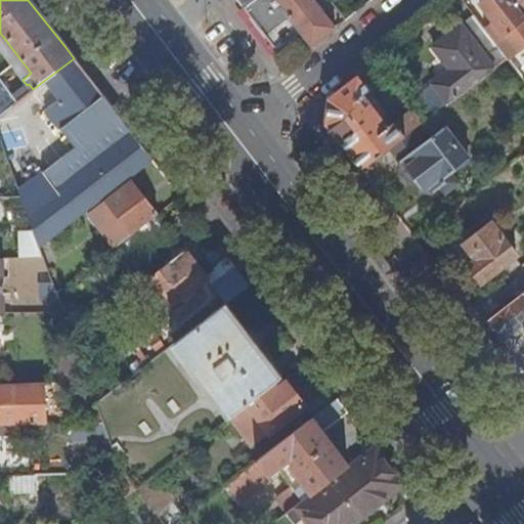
[(236,0),(245,9),(257,0),(236,0)]
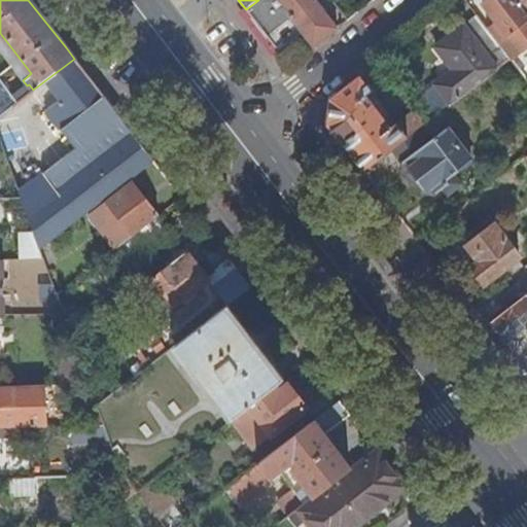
[(258,0),(246,9),(245,10),(264,34),(278,53),(303,35),(313,49),(321,43),(338,31),(315,2),(313,3),(310,0),(258,0)]
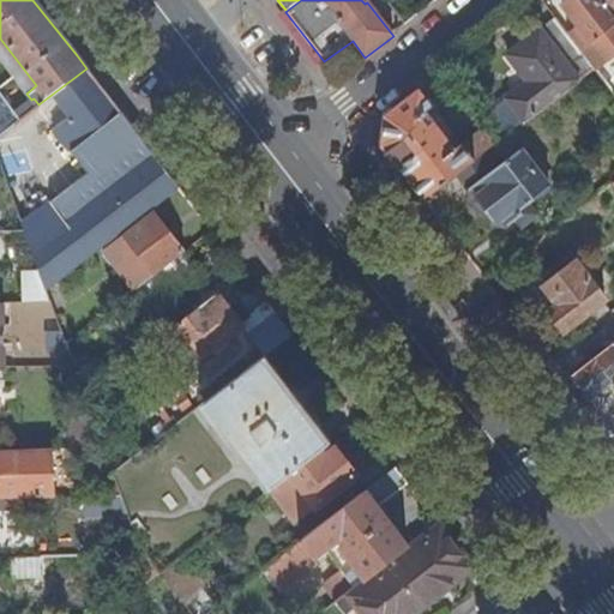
[(613,20),(597,0),(570,0),(563,6),(607,64),(613,58),(613,20)]
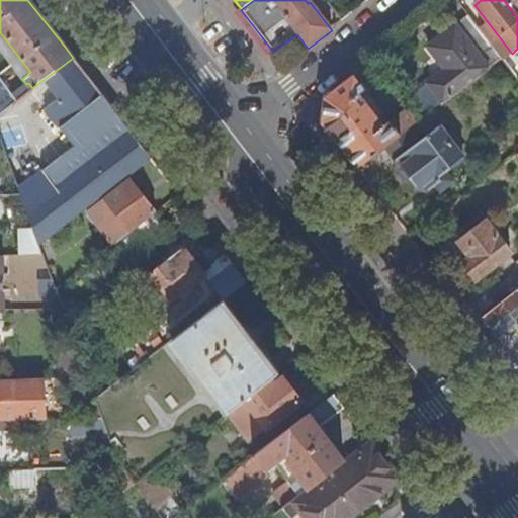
[(517,0),(504,0),(517,17),(517,0)]
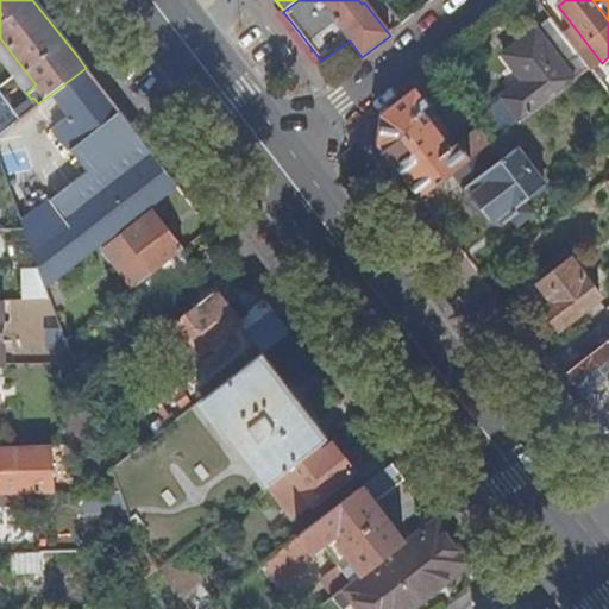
[(590,70),(552,20),(504,55),(525,82),(501,101),(520,125),(590,70)]
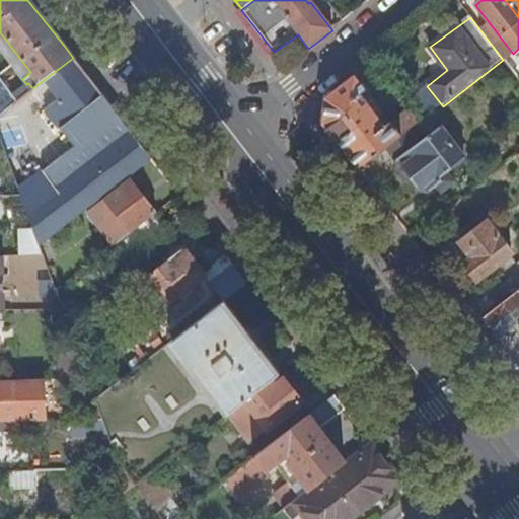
[(518,49),(507,59),(518,72),(518,71),(518,49)]
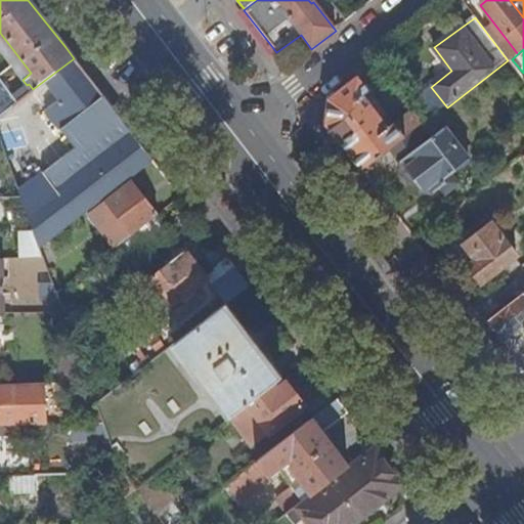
[(59,97),(87,75),(80,67),(74,58),(45,80),(52,89),(59,97)]
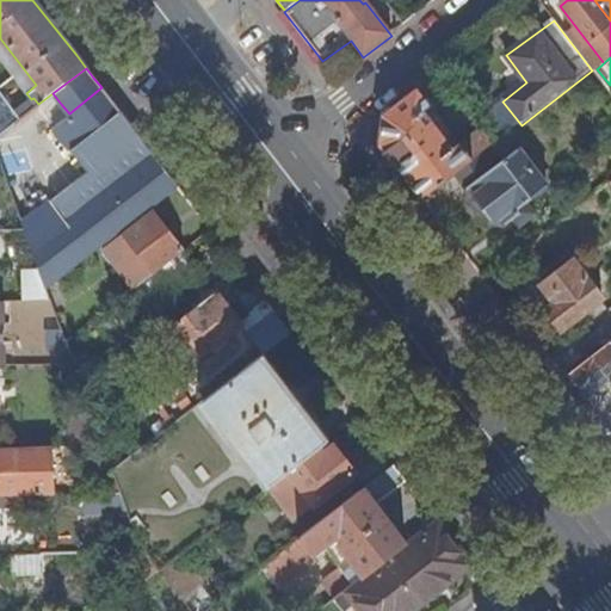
[(60,278),(178,186),(167,172),(134,129),(102,87),(69,113),(51,128),(69,150),(76,146),(92,166),(85,172),(23,221),(26,230),(47,288),(60,278)]
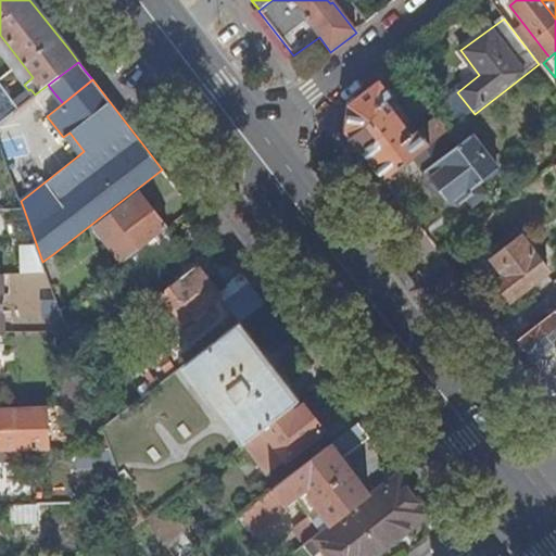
[(0,122),(19,108),(0,81),(0,122)]
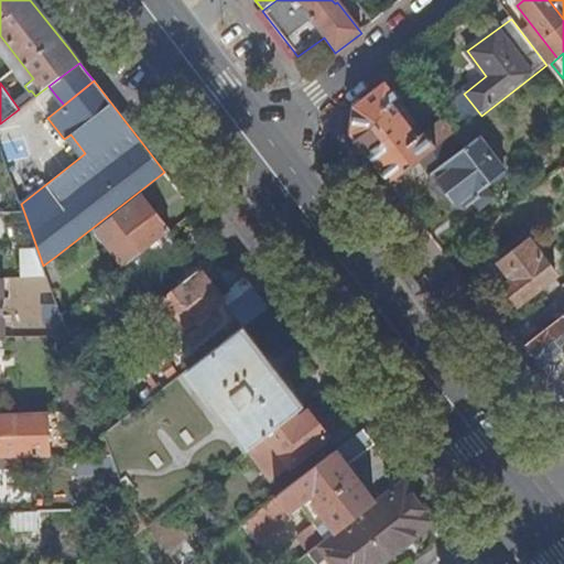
[(429,142),(384,84),(354,107),(350,134),(368,159),(376,169),(390,186),(421,163),(445,143),(456,136),(445,122),(438,128),(443,131),(429,142)]
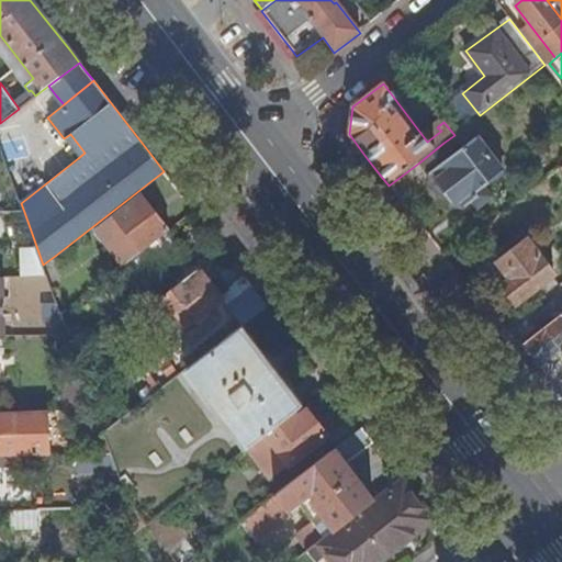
[(70,134),(64,138),(78,158),(85,153),(70,134)]
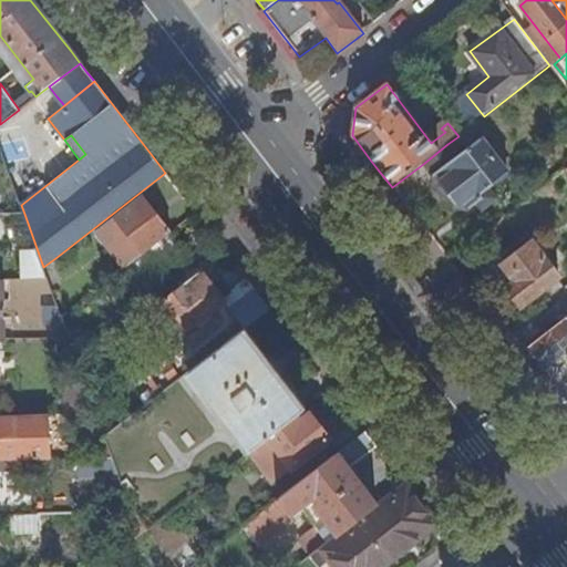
[(447,144),(423,164),(433,176),(432,185),(442,198),(451,199),(459,209),(470,212),(484,199),(481,196),(508,175),(482,141),(459,157),(447,144)]
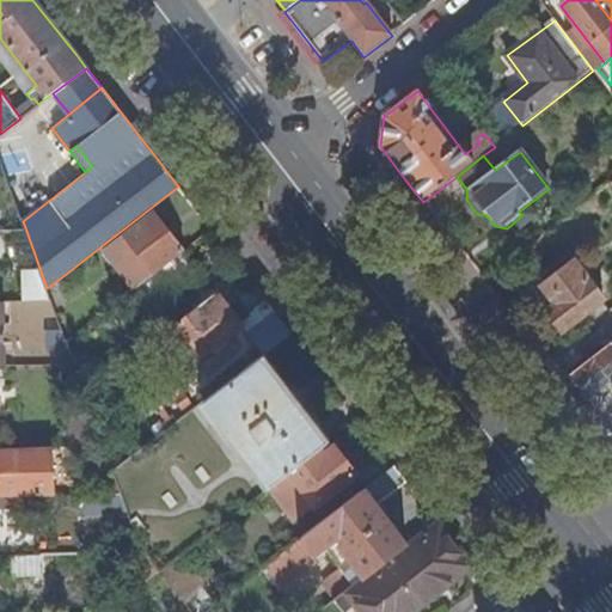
[(134,288),(183,250),(153,212),(105,249),(134,288)]
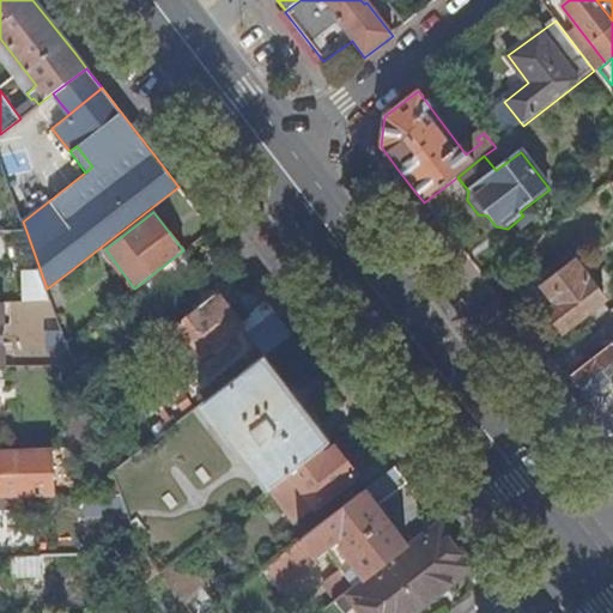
[(554,279),(544,287),(557,305),(547,313),(564,334),(606,302),(576,263),(564,272),(559,266),(551,273),(554,279)]
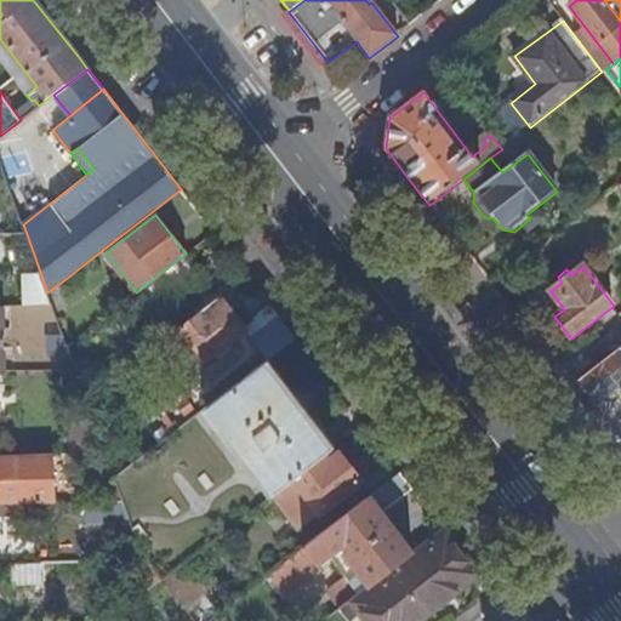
[(77,330),(61,283),(47,292),(46,294),(51,307),(61,335),(77,330)]
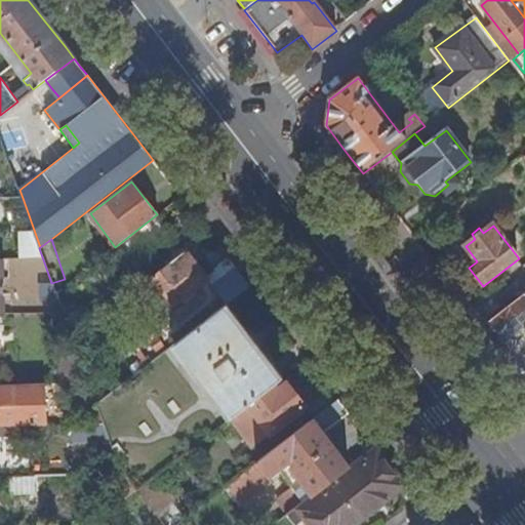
[(184,250),(151,276),(159,286),(172,304),(206,278),(184,250)]
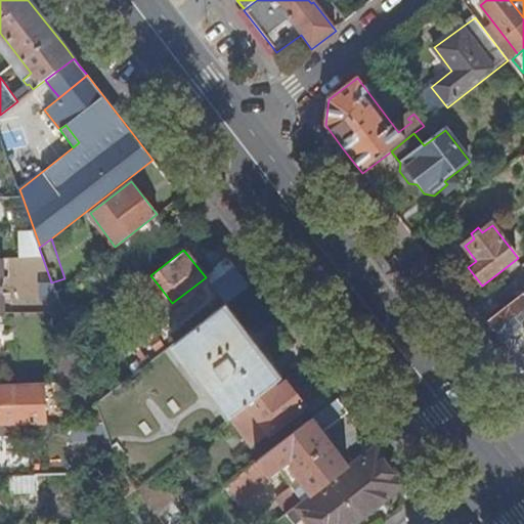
[(250,286),(235,267),(212,286),(226,304),(250,286)]
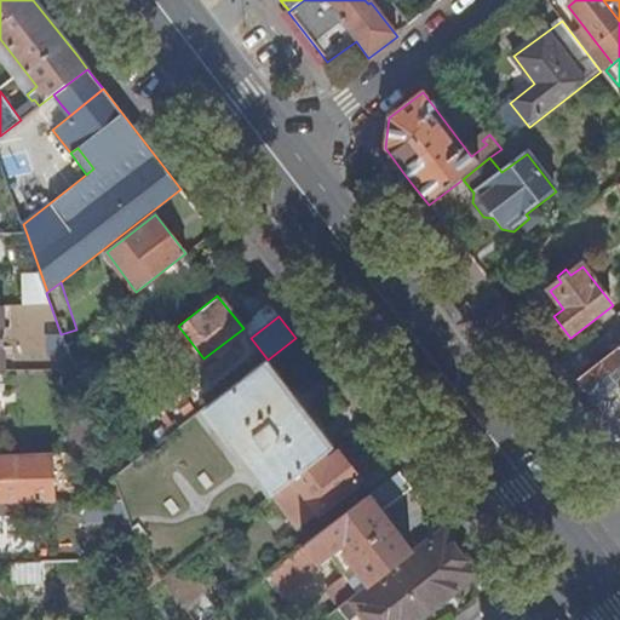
[(188,338),(178,326),(162,337),(172,350),(188,338)]
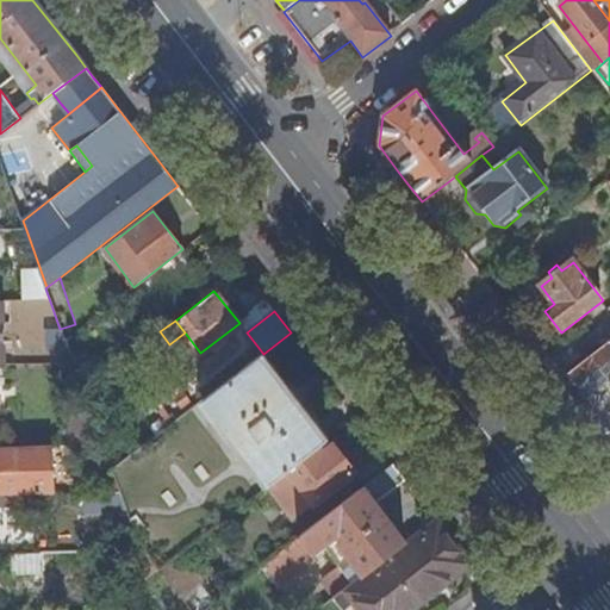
[(67,348),(60,329),(47,329),(47,348),(67,348)]
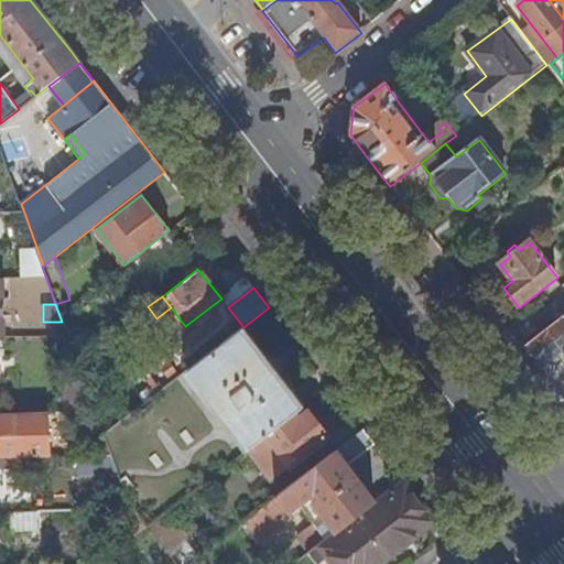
[(563,337),(535,306),(502,335),(563,402),(563,401),(563,337)]
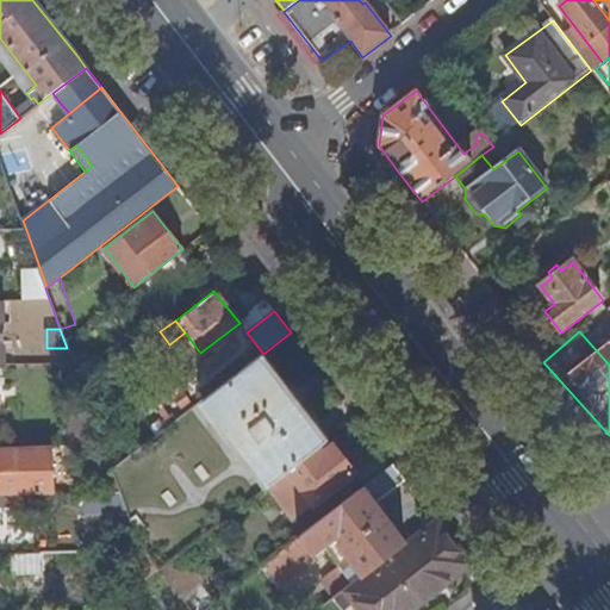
[(277,372),(263,354),(111,472),(119,492),(136,540),(149,556),(159,568),(172,559),(262,489),(269,484),(267,481),(327,436),(322,430),(316,422),(312,424),(273,374),(277,372)]
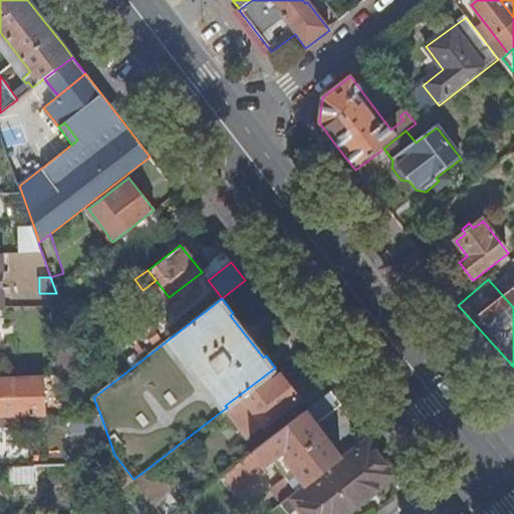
[(266,355),(233,313),(230,315),(263,357),(266,355)]
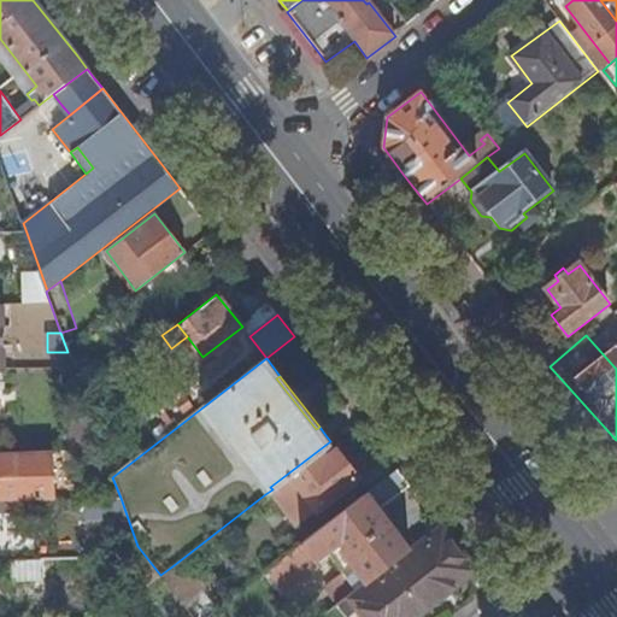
[(334,453),(328,446),(272,489),(265,494),(287,522),(293,521),(309,509),(315,504),(319,507),(360,476),(339,450),(334,453)]
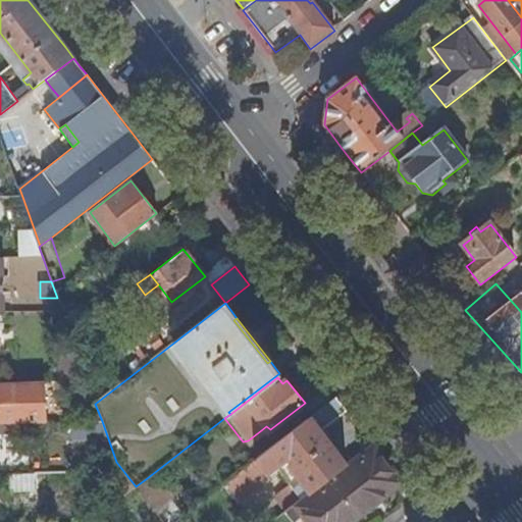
[(19,382),(0,382),(0,423),(8,423),(31,423),(37,422),(36,403),(30,403),(20,403),(19,382)]
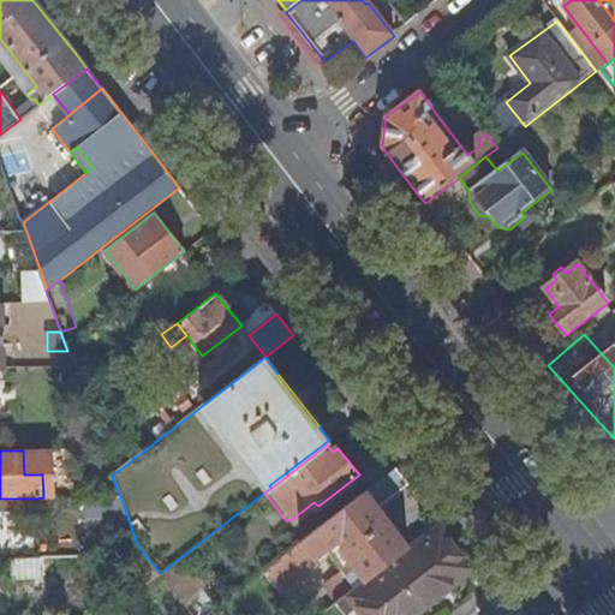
[(34,451),(23,451),(24,475),(35,475),(34,451)]
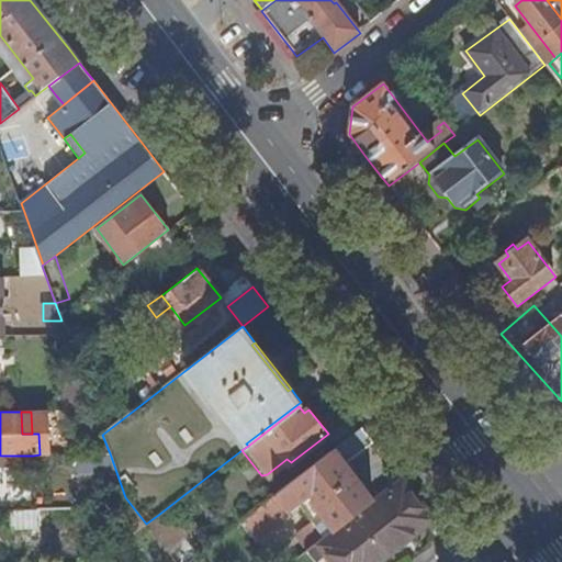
[(110,453),(102,435),(97,417),(87,422),(92,438),(88,439),(90,453),(110,453)]
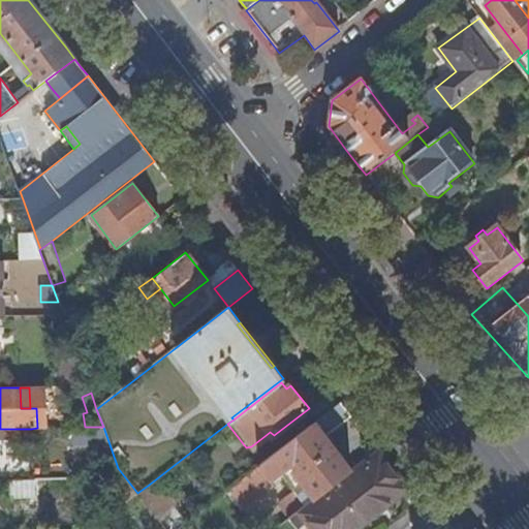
[(291,516),(298,511),(350,470),(324,437),(351,416),(340,402),(227,490),(241,507),(267,488),(263,484),(294,460),(298,465),(292,469),(307,488),(297,495),(293,492),(280,502),(291,516)]
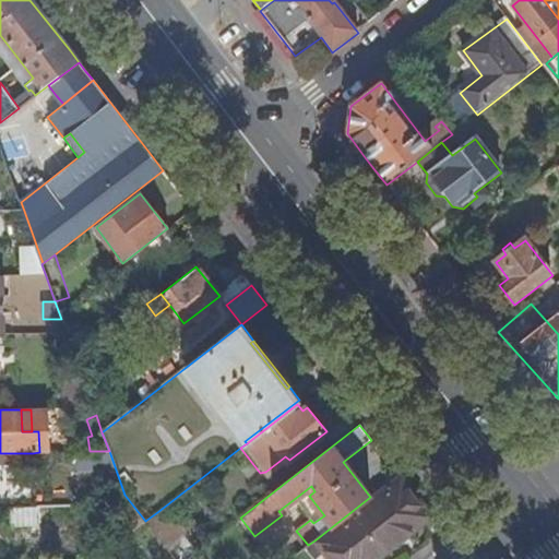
[(33,453),(9,453),(9,464),(33,464),(33,453)]
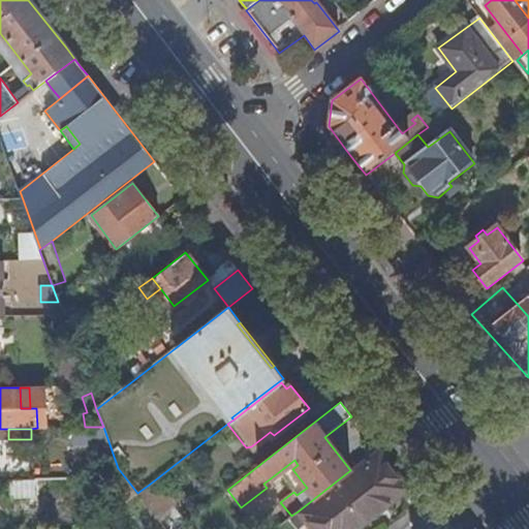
[(268,440),(274,435),(270,432),(265,436),(268,440)]
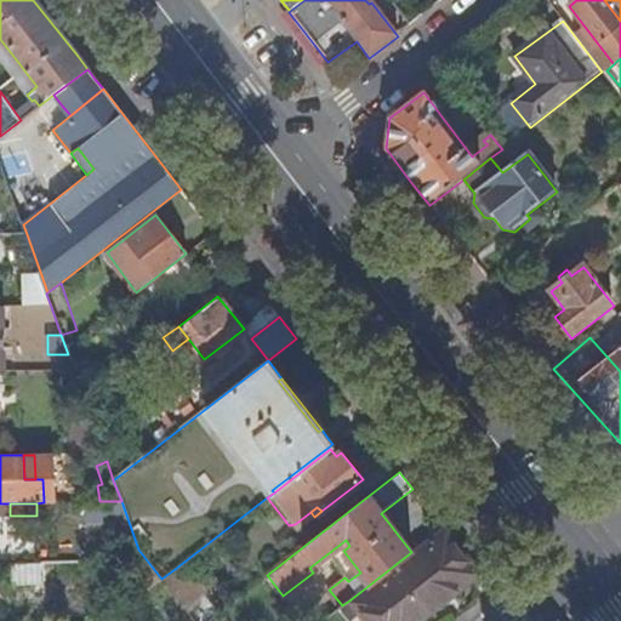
[(366,620),(417,620),(478,573),(443,528),(411,552),(349,600),(366,620)]
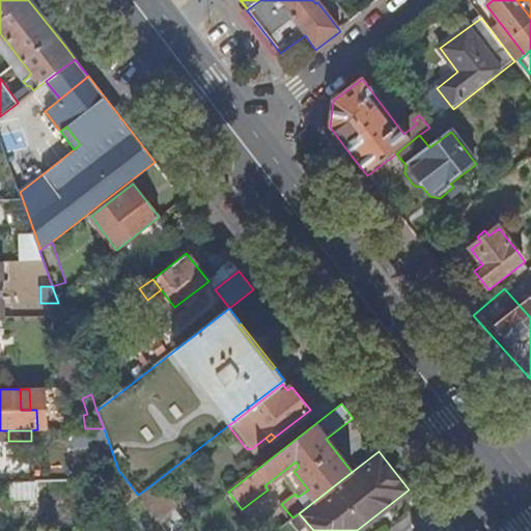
[(138,495),(166,530),(177,530),(183,527),(149,486),(138,495)]
